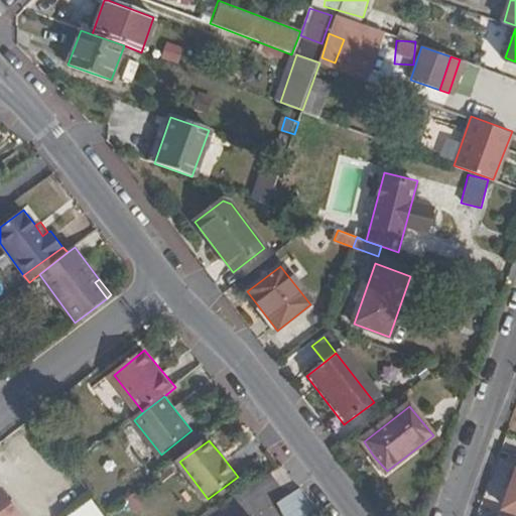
[(374,457),(364,441),(349,453),(361,468),(374,457)]
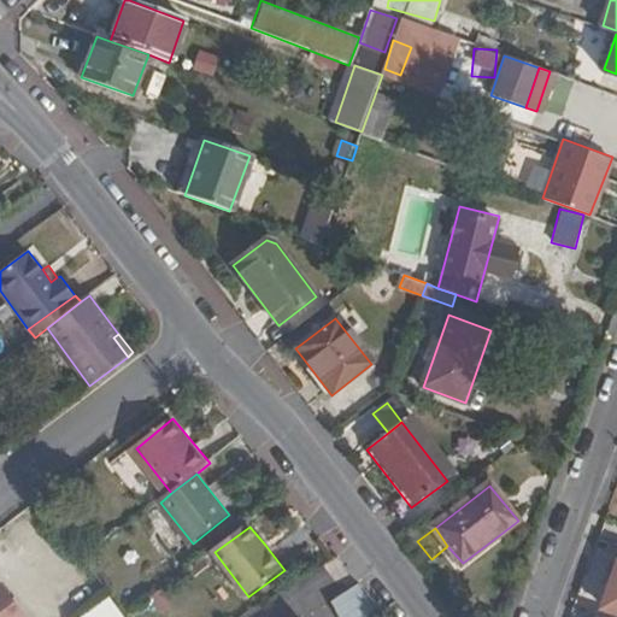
[(270,541),(265,545),(272,554),(276,551),(270,541)]
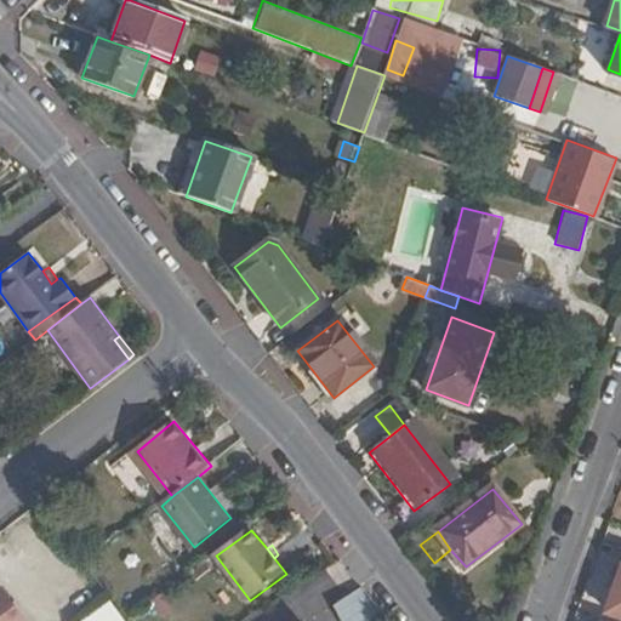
[(620,581),(610,611),(620,615),(620,581)]
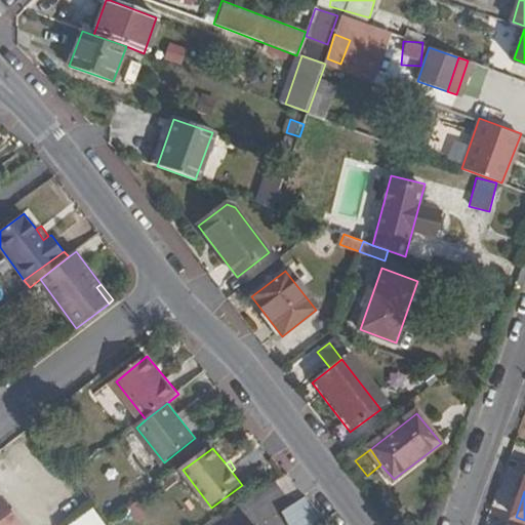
[(0,524),(18,524),(0,499),(0,524)]
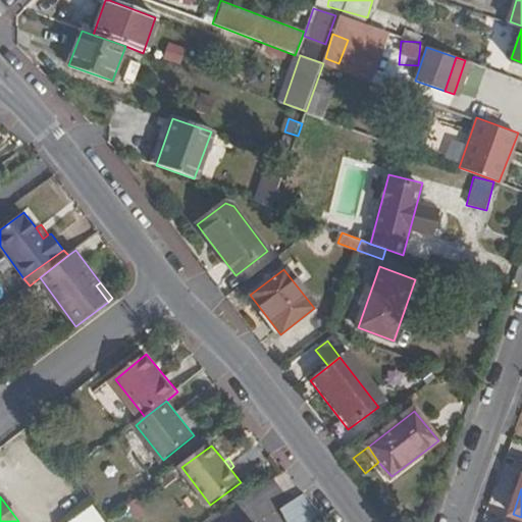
[(105,521),(107,521),(99,511),(84,521),(105,521)]
